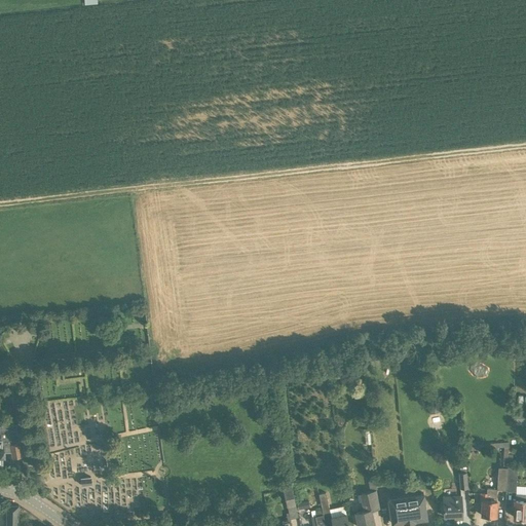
[(439,400),(427,401),(429,413),(440,411),(439,400)]
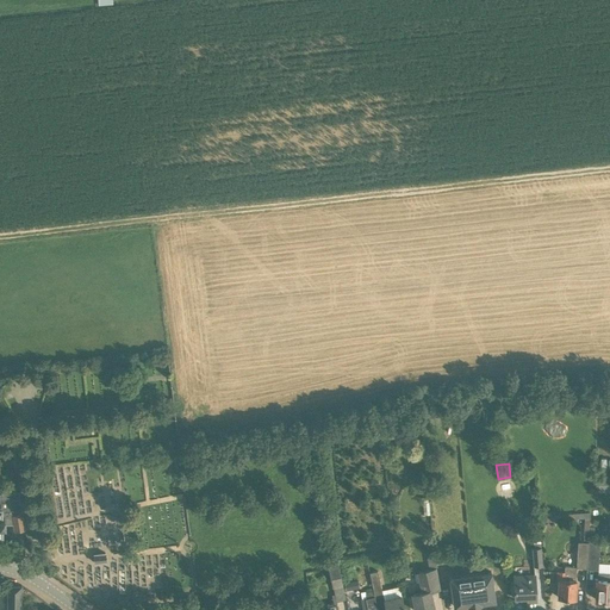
[(609,491),(609,474),(599,475),(598,475),(598,492),(609,491)]
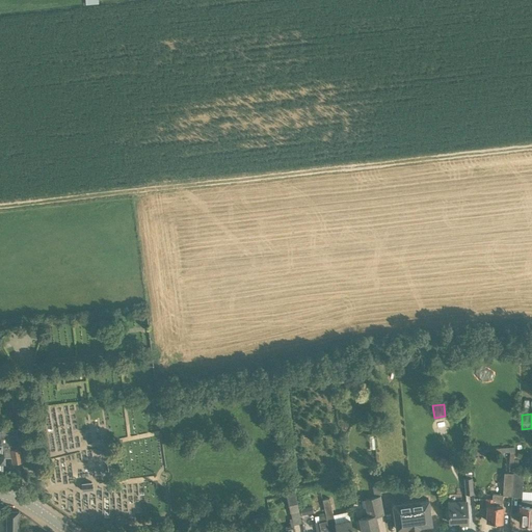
[(22,461),(16,428),(16,417),(5,417),(5,429),(0,429),(0,464),(2,466),(2,456),(4,457),(4,456),(11,455),(12,462),(22,461)]
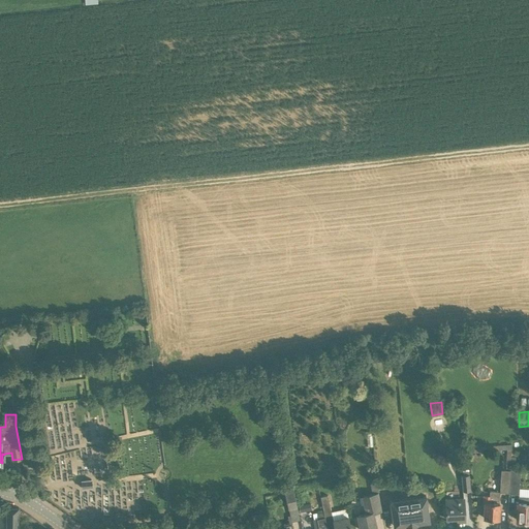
[(477,443),(473,443),(473,441),(469,441),(470,453),(478,452),(478,446),(477,443)]
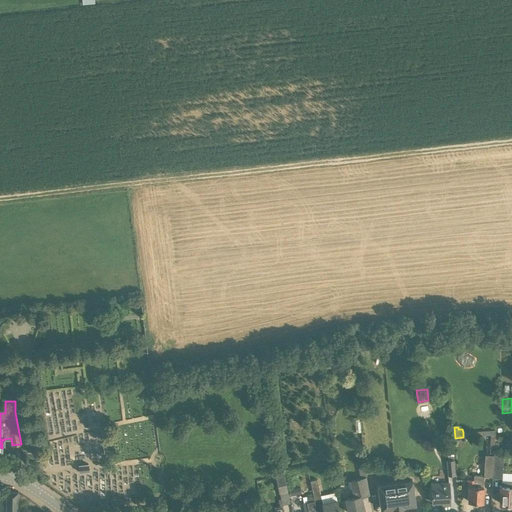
[(455,443),(460,448),(465,443),(461,438),(455,443)]
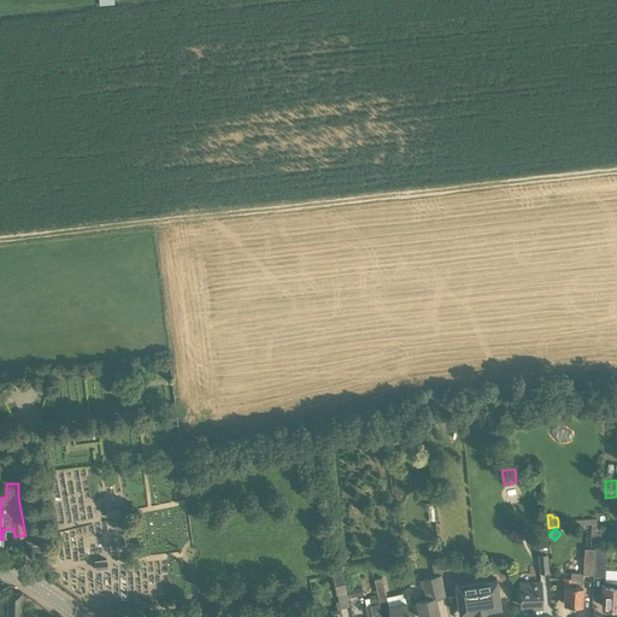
[(585,547),(583,574),(593,575),(594,548),(589,547),(585,547)]
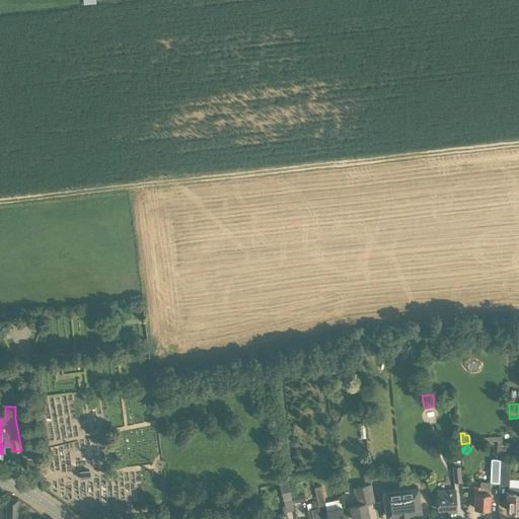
[(510,460),(501,460),(500,461),(499,484),(499,485),(509,486),(510,460)]
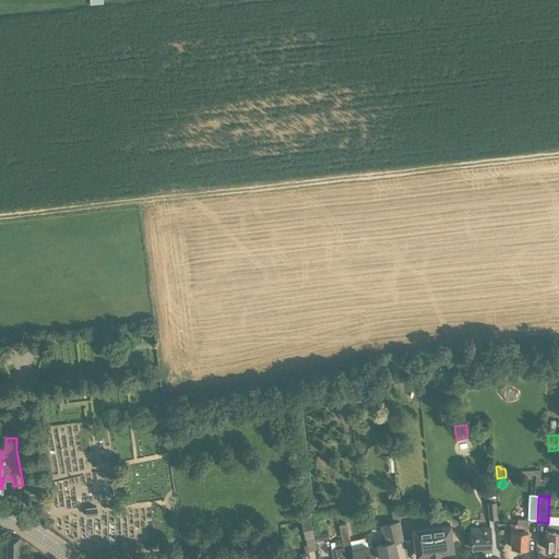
[(96,507),(86,508),(87,515),(97,514),(96,507)]
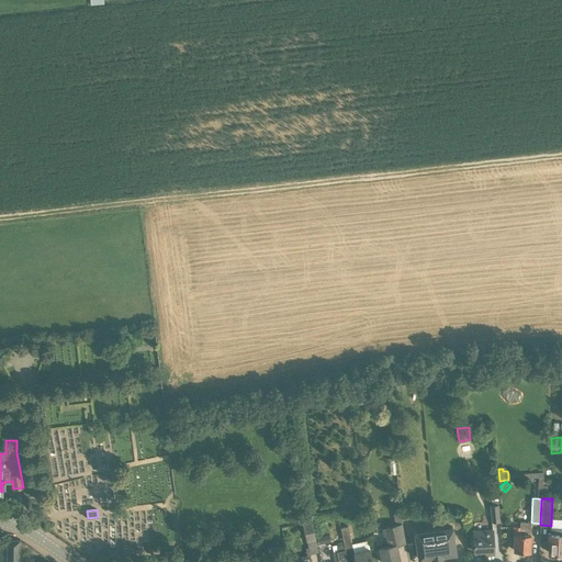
[(318,552),(311,521),(302,523),(310,554),(318,552)]
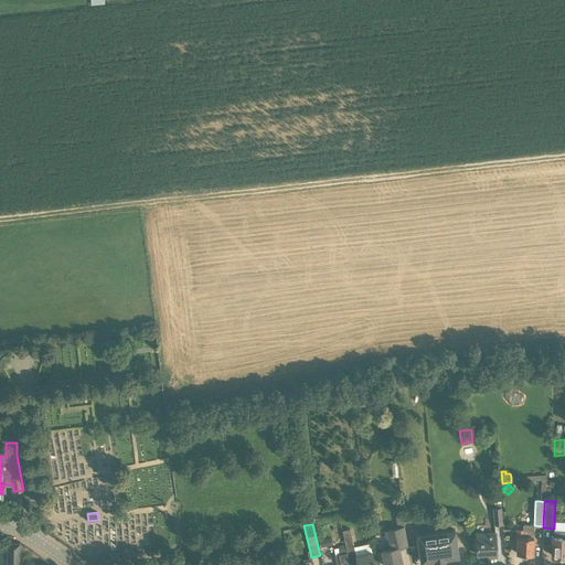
[(533,536),(534,525),(523,524),(522,529),(515,529),(515,537),(518,537),(516,544),(519,545),(518,554),(525,554),(525,556),(531,556),(531,555),(532,555),(533,544),(534,537),(533,536)]
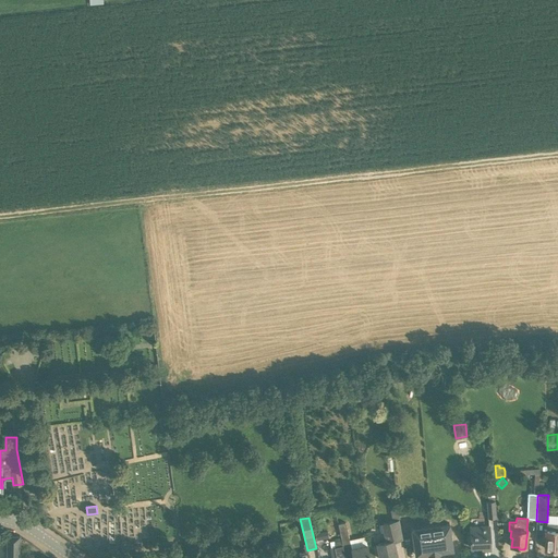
[(401,535),(399,520),(392,521),(383,523),(386,541),(377,543),(380,557),(387,557),(389,557),(390,557),(397,557),(393,541),(402,540),(401,535)]
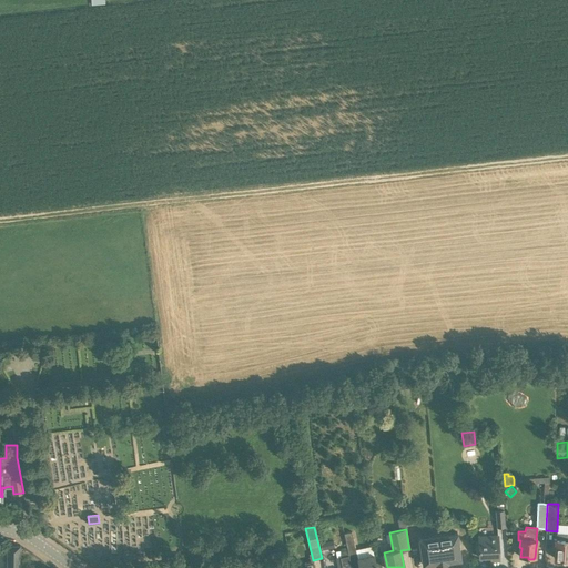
[(347,548),(350,557),(356,555),(355,549),(352,531),(344,534),(347,548)]
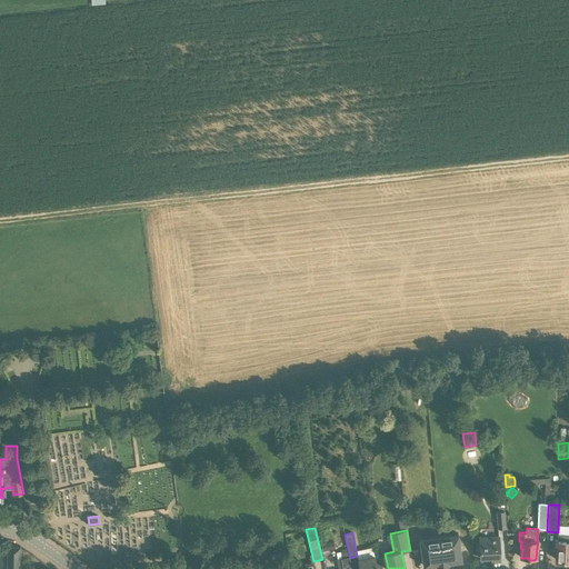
[(439,536),(442,562),(449,562),(449,561),(461,559),(461,560),(462,559),(461,558),(458,533),(458,532),(457,532),(457,533),(439,536)]
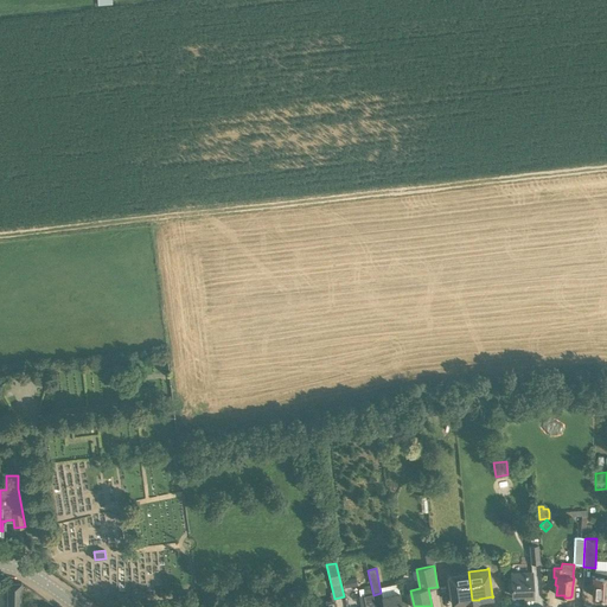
[(594,575),(592,575),(592,585),(594,585),(593,596),(602,598),(601,599),(606,599),(606,598),(606,569),(594,569),(594,575)]
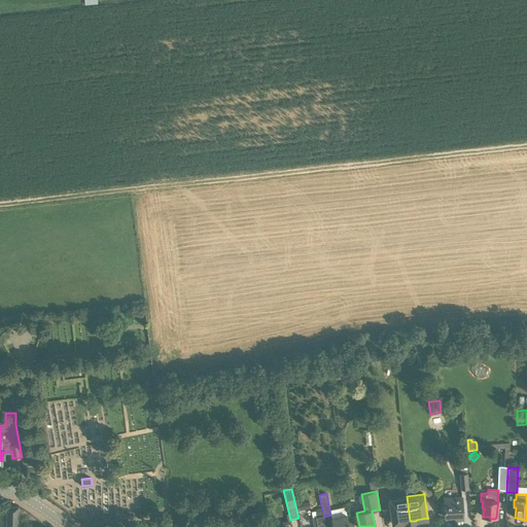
[(407,496),(389,498),(388,498),(388,499),(389,499),(392,522),(392,523),(393,523),(403,522),(410,521),(407,496)]
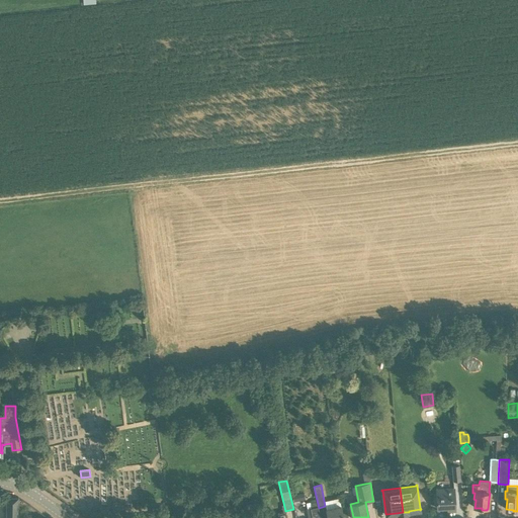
[(436,493),(437,508),(455,508),(453,490),(444,491),(445,493),(436,493)]
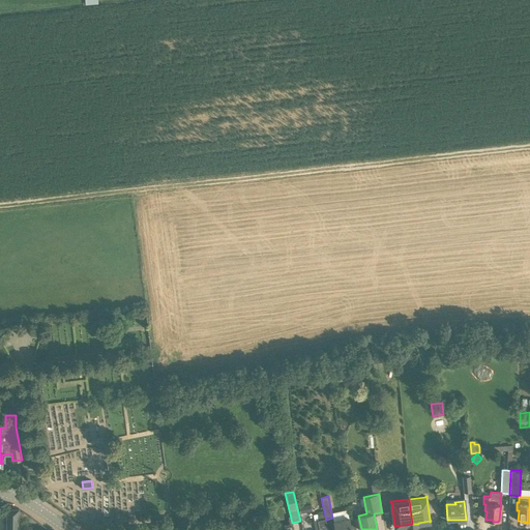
[(7,508),(6,529),(18,529),(19,508),(12,508),(7,508)]
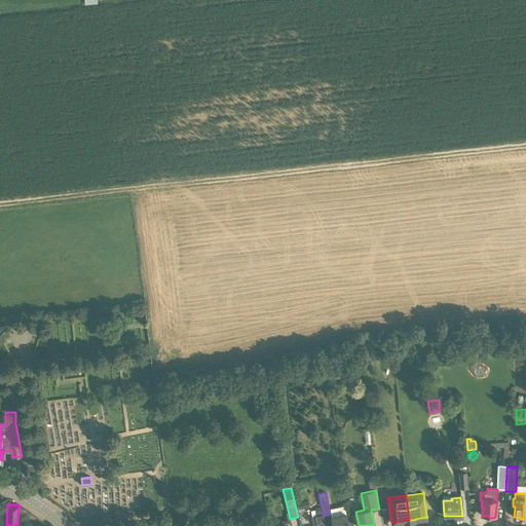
[(325,525),(324,516),(322,508),(314,509),(315,512),(312,513),(313,516),(314,516),(316,525),(317,525),(325,525)]
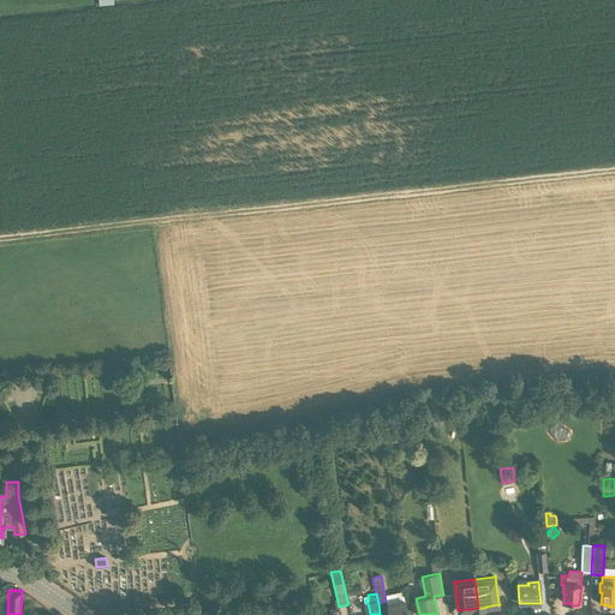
[(407,614),(405,599),(387,604),(389,614),(407,614)]
